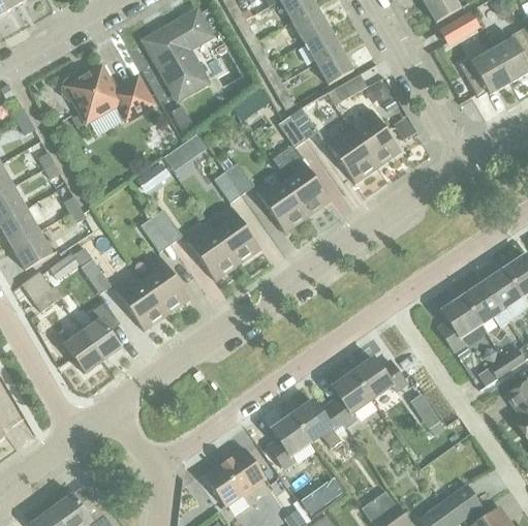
[(0,0),(0,13),(14,5),(11,0),(0,0)]
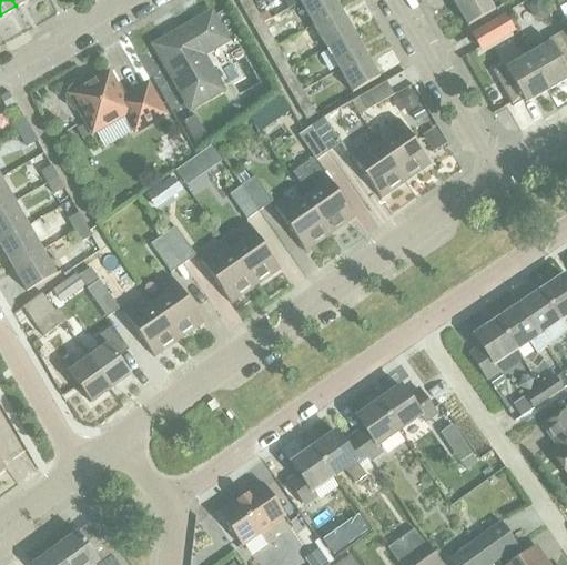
[(247,0),(242,3),(254,26),(264,21),(252,0),(247,0)]
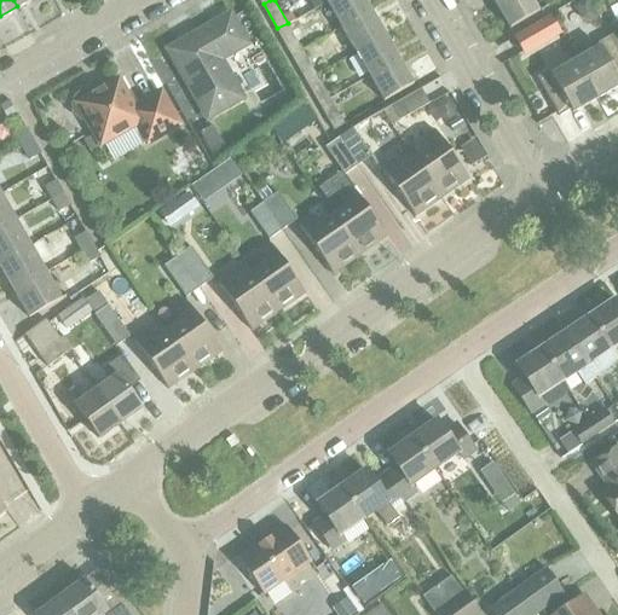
[(328,0),(342,24),(371,7),(367,0),(328,0)]
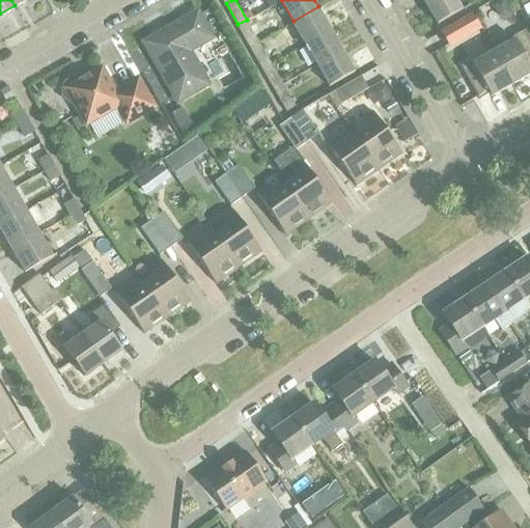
[(426,0),(425,1),(438,23),(463,8),(458,0),(426,0)]
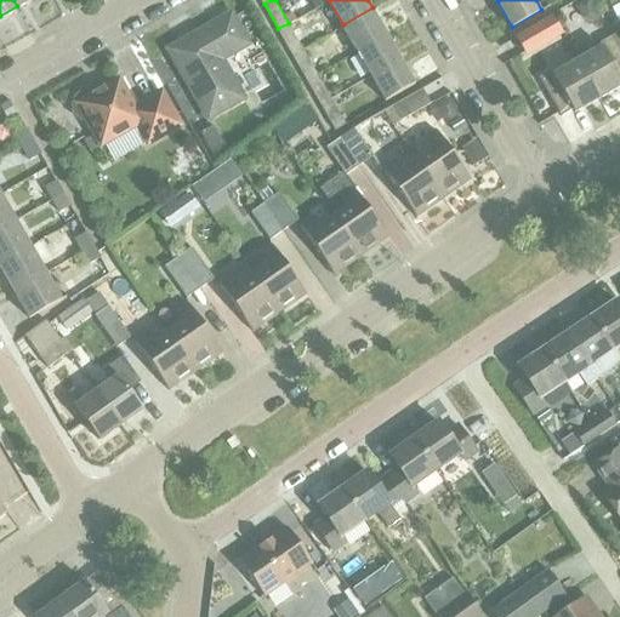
[(581,0),(576,4),(584,17),(592,20),(601,15),(591,0),(581,0)]
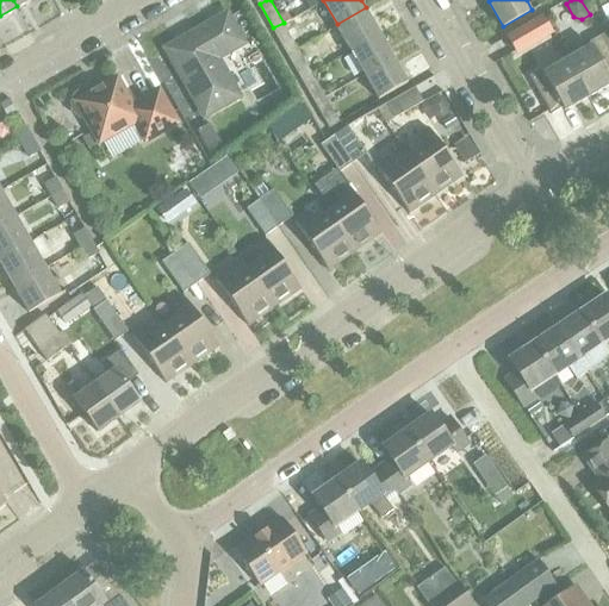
[(337,24),(350,49),(380,31),(366,7),(337,24)]
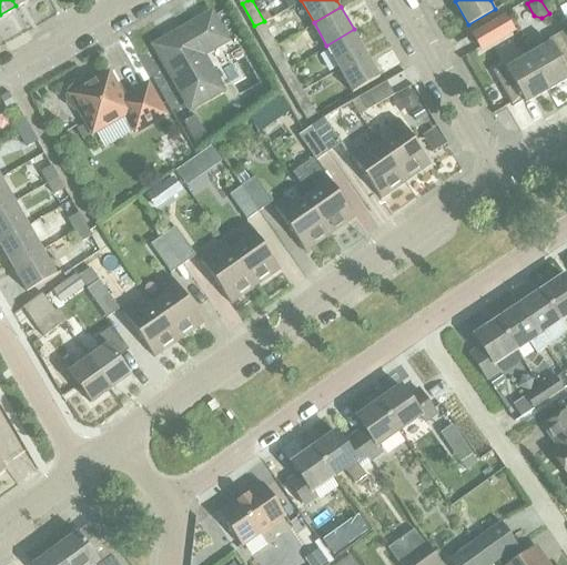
[(155,43),(191,106),(203,99),(204,101),(211,98),(210,94),(222,88),(202,52),(226,38),(212,11),(155,43)]
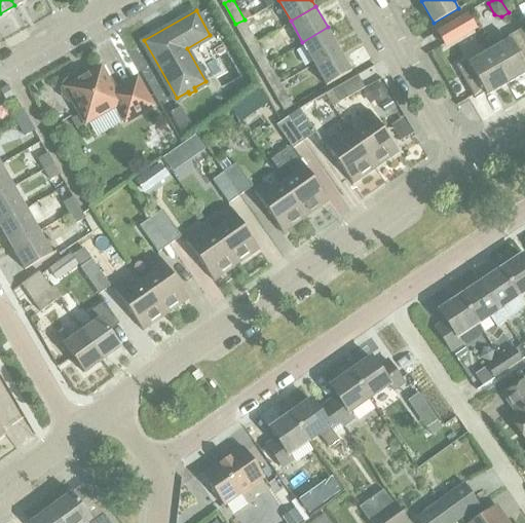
[(447,42),(476,26),(467,11),(439,28),(447,42)]
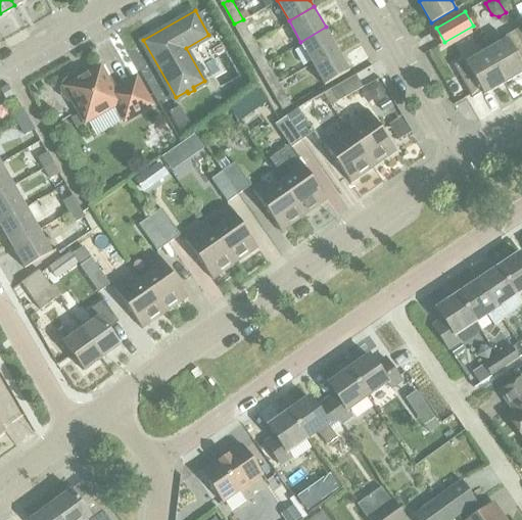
[(243,19),(234,24),(246,45),(255,40),(243,19)]
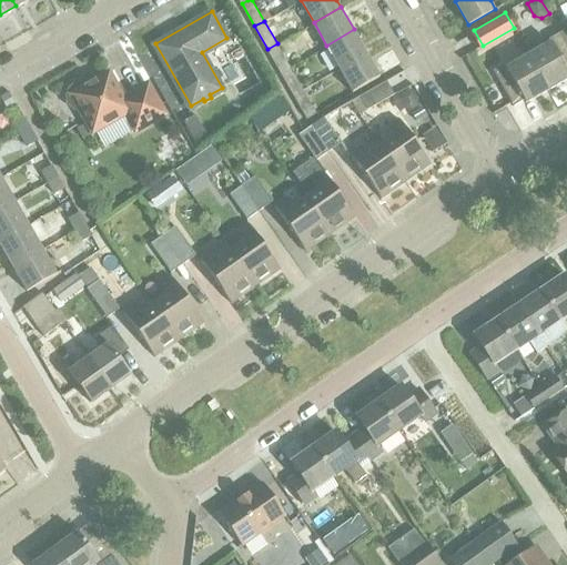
[(326,46),(341,69),(367,53),(354,29),(326,46)]
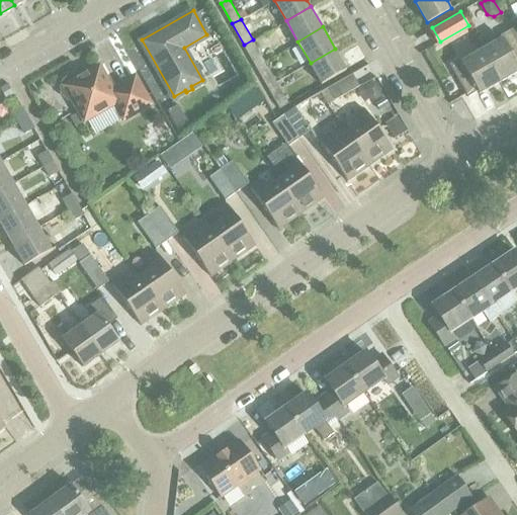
[(502,36),(482,49),(500,81),(516,71),(516,39),(510,28),(501,33),(502,36)]
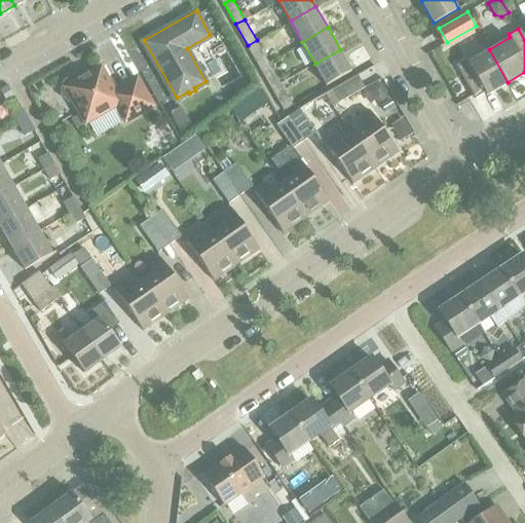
[(257,40),(248,45),(260,66),(268,61),(257,40)]
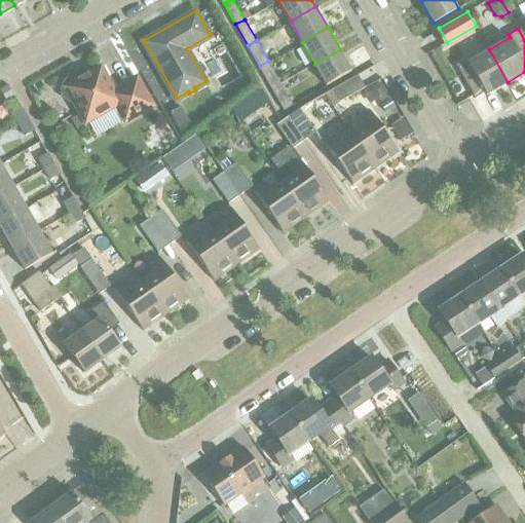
[(340,49),(315,64),(327,84),(351,70),(340,49)]
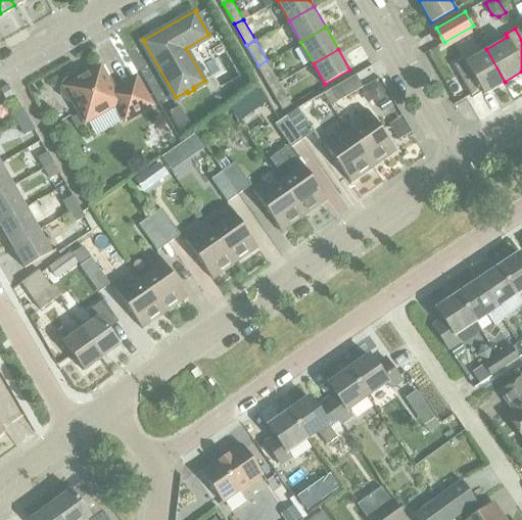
[(505,82),(486,49),(466,61),(464,58),(454,63),(473,96),(482,91),(484,93),(505,82)]
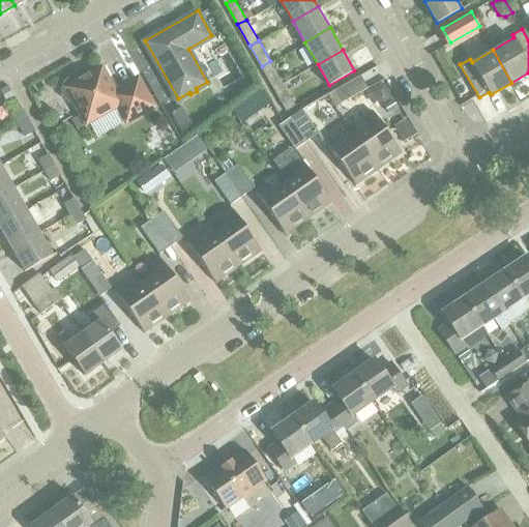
[(262,66),(274,89),(284,84),(270,61),(262,66)]
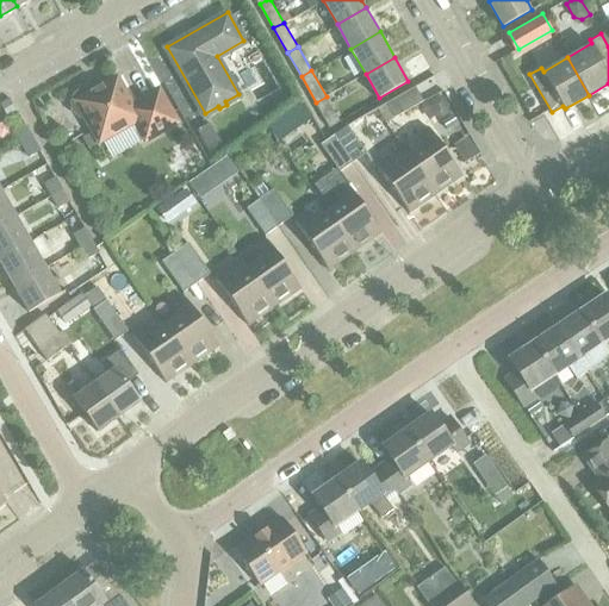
[(85,116),(100,142),(137,120),(148,139),(179,120),(160,88),(134,102),(118,75),(92,91),(86,89),(81,91),(76,93),(74,97),(73,101),(73,107),(75,112),(80,114),(85,116)]
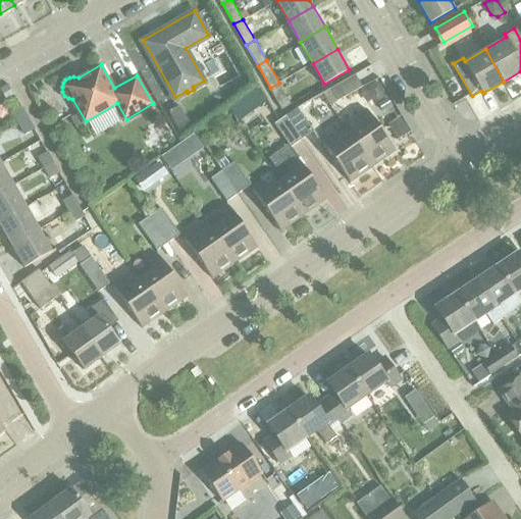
[(330,87),(337,99),(362,85),(355,72),(330,87)]
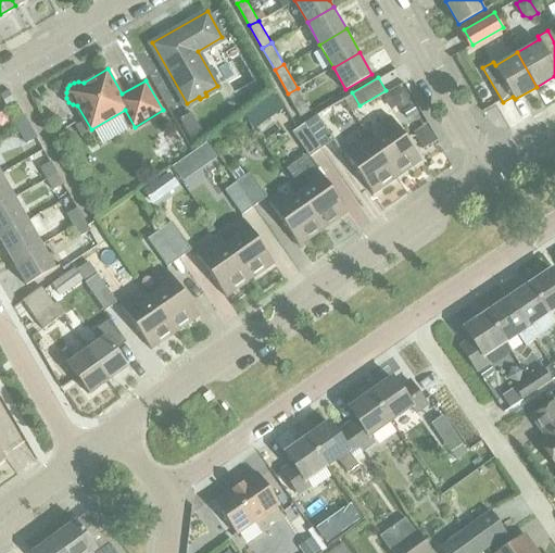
[(288,93),(300,115),(310,110),(298,88),(288,93)]
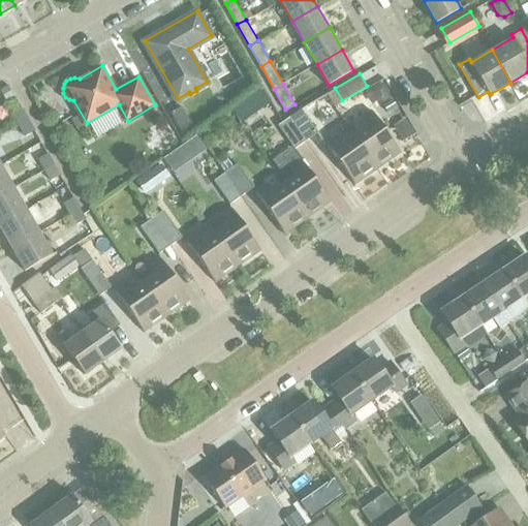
[(251,116),(277,100),(270,89),(244,104),(251,116)]
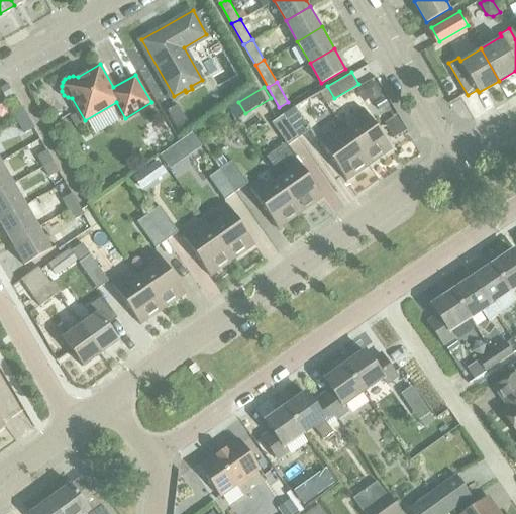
[(178,102),(167,108),(179,129),(189,123),(178,102)]
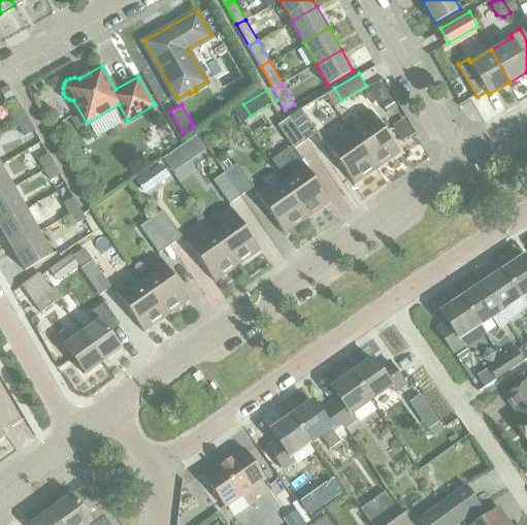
[(19,124),(29,118),(23,107),(13,113),(19,124)]
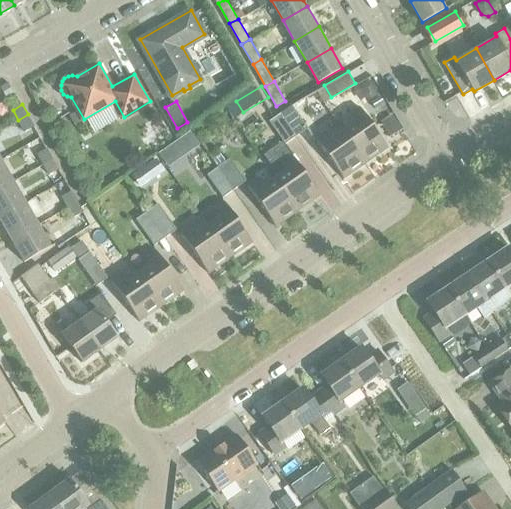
[(292,104),(281,112),(297,135),(308,127),(292,104)]
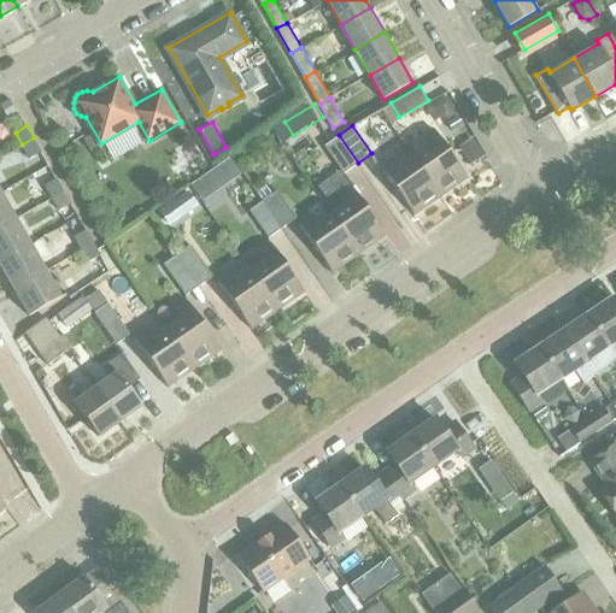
[(428,146),(414,155),(441,195),(468,176),(434,128),(421,136),(428,146)]
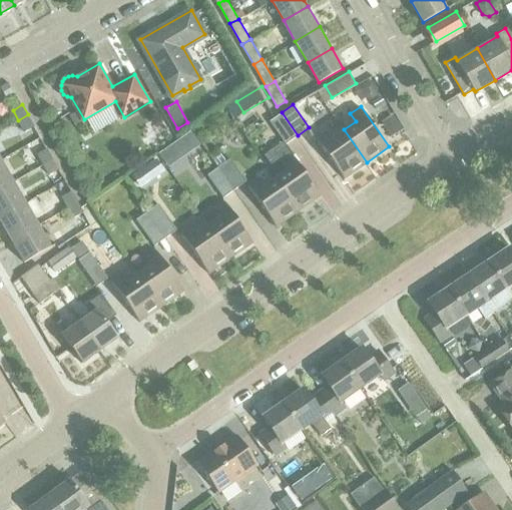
[(286,143),(298,135),(282,112),(270,120),(286,143)]
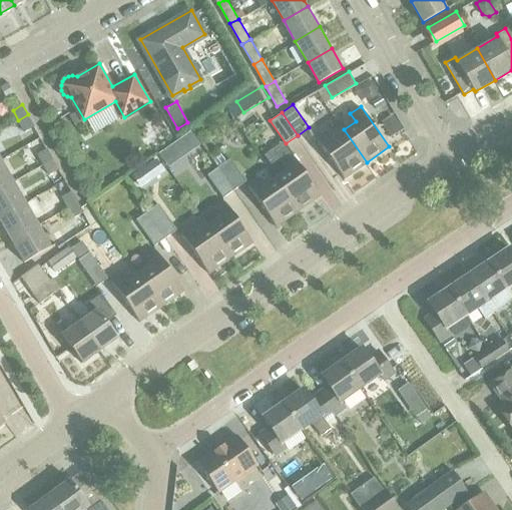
[(28,114),(18,120),(24,130),(34,125),(28,114)]
